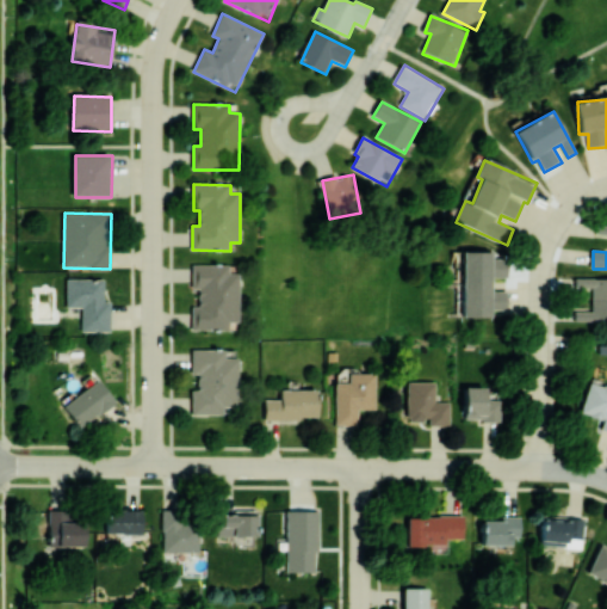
[(465,319),(495,318),(495,311),(509,311),(508,291),(494,293),(494,278),(507,278),(507,260),(494,260),(494,252),(463,253),(465,319)]
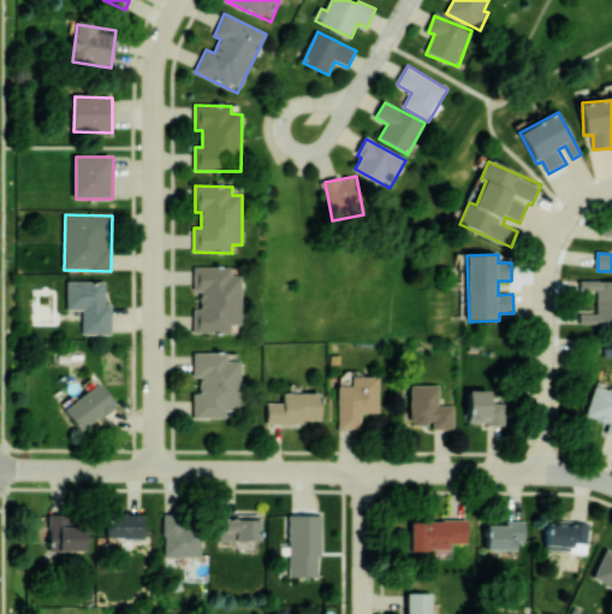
[(195,334),(232,334),(232,325),(242,325),(242,277),(232,277),(232,269),(195,269),(195,293),(202,293),(202,311),(195,311),(195,334)]
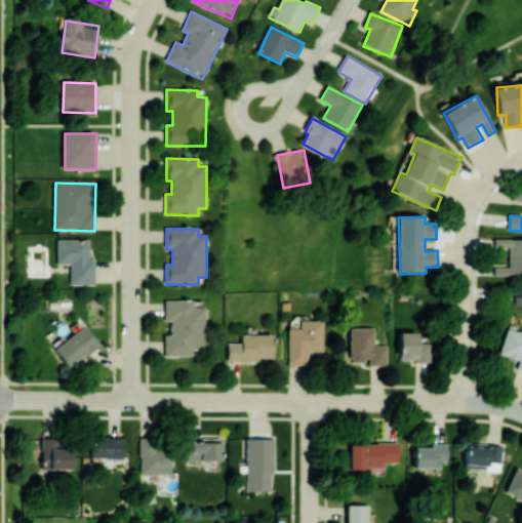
[(521,240),(496,239),(496,248),(511,248),(511,269),(496,269),(496,276),(521,277),(521,240)]
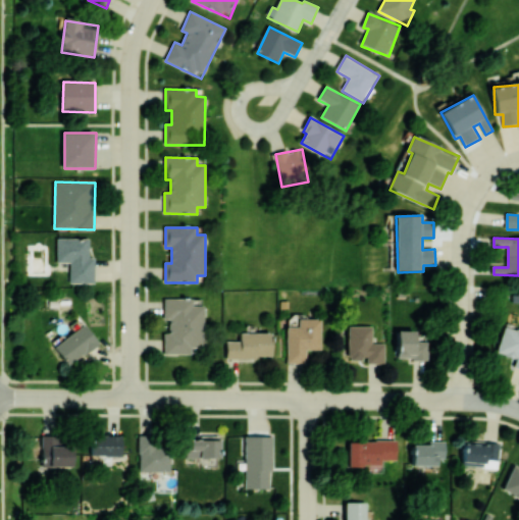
[(96,283),(96,258),(91,258),(91,239),(58,239),(57,263),(71,264),(71,283),(96,283)]
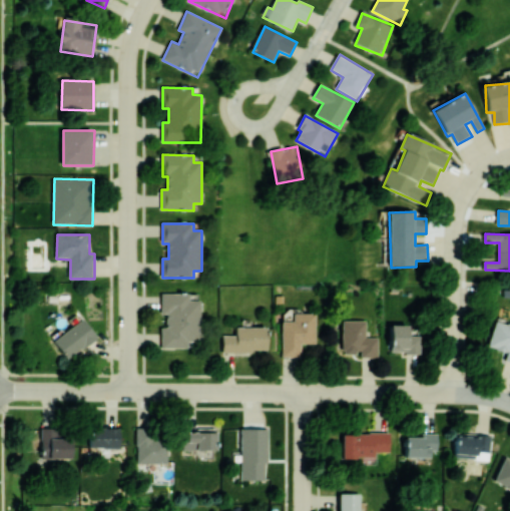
[(162,328),(162,349),(200,349),(200,301),(190,301),(190,295),(162,295),(162,315),(167,315),(167,328),(162,328)]
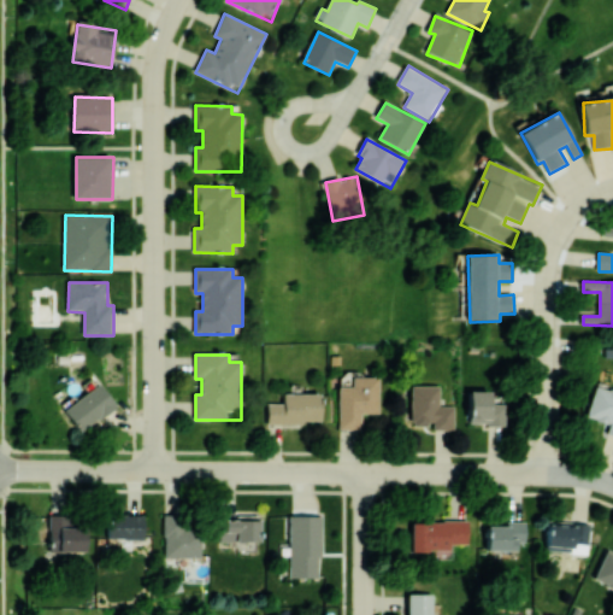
[(382,379),(355,378),(354,387),(341,387),(340,431),(363,431),(363,415),(382,415),(382,379)]
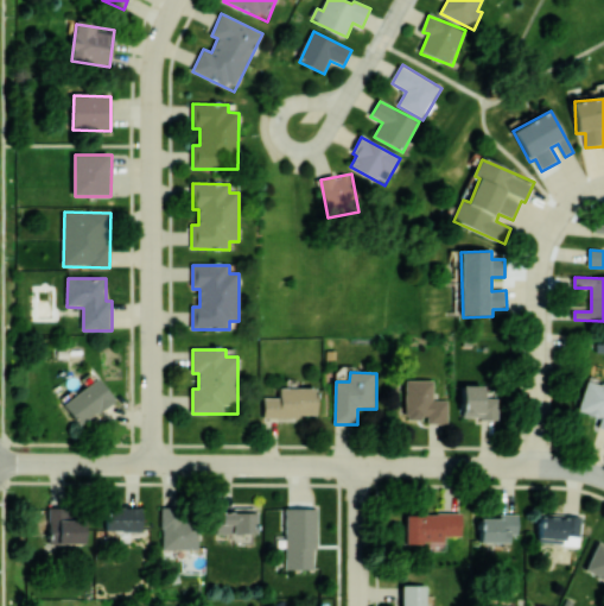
[(64,405),(81,427),(116,401),(100,379),(64,405)]
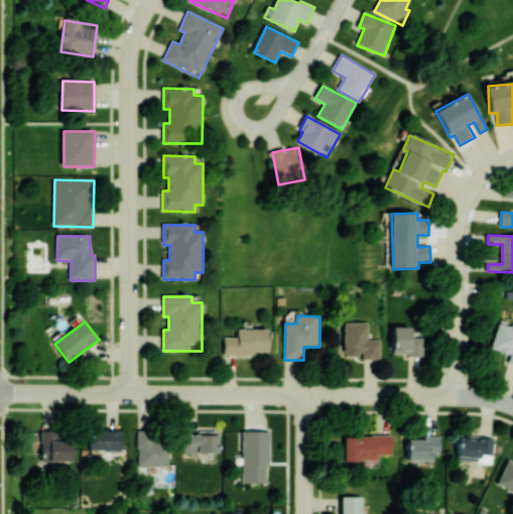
[(382,361),(382,340),(370,340),(370,324),(347,323),(346,356),(364,357),(364,360),(382,361)]
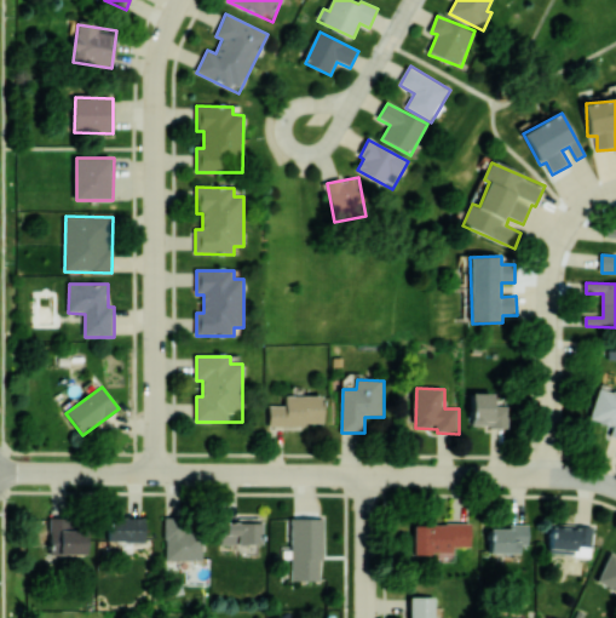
[(615,392),(596,392),(596,424),(612,424),(612,438),(615,438),(615,392)]
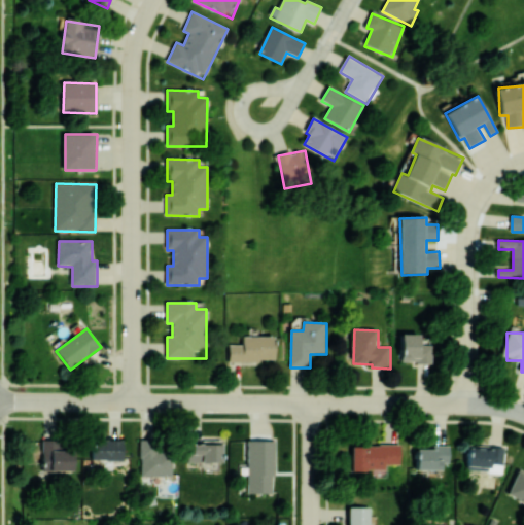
[(420,335),(402,335),(403,363),(434,363),(433,345),(420,346),(420,335)]
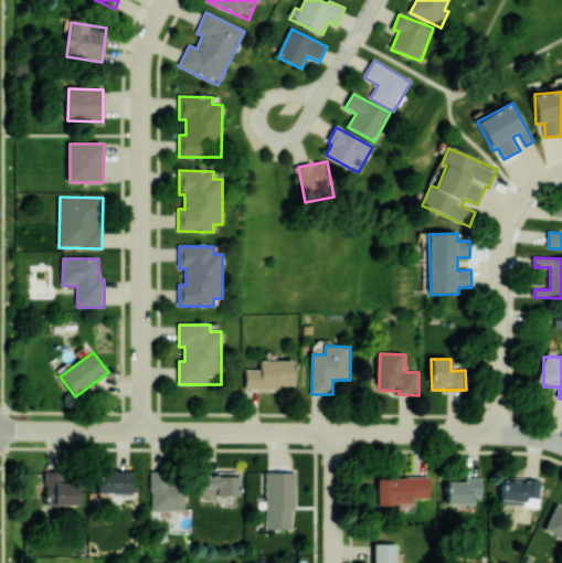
[(246,370),(246,390),(279,390),(279,385),(296,386),(296,361),(262,361),(262,371),(246,370)]
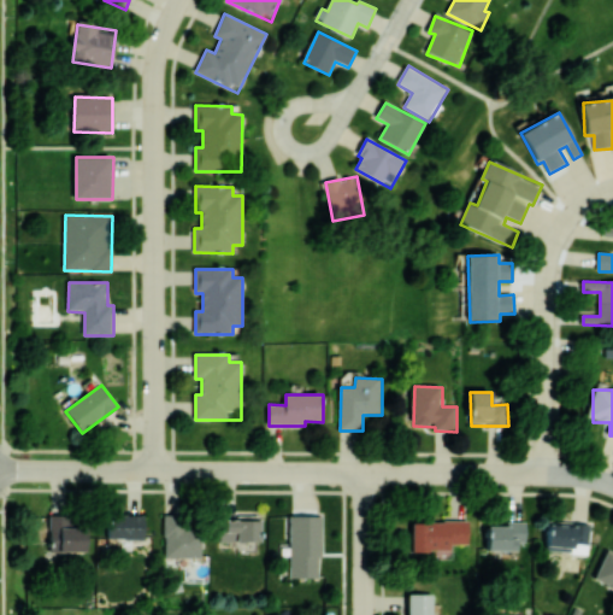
[(88,552),(87,516),(51,517),(52,554),(88,552)]
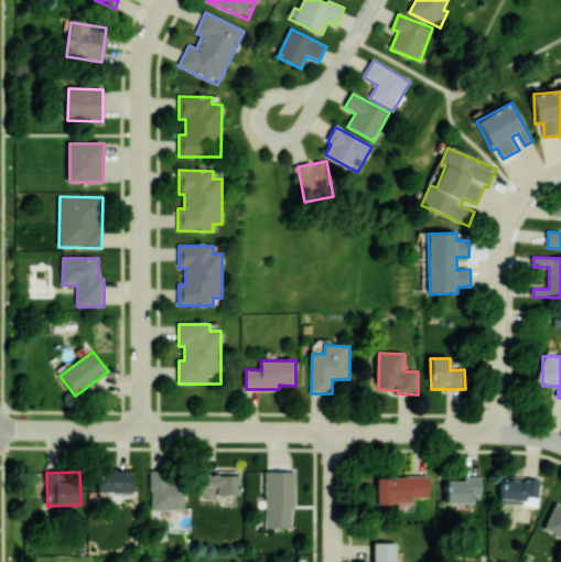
[(132,494),(132,472),(100,472),(101,495),(132,494)]
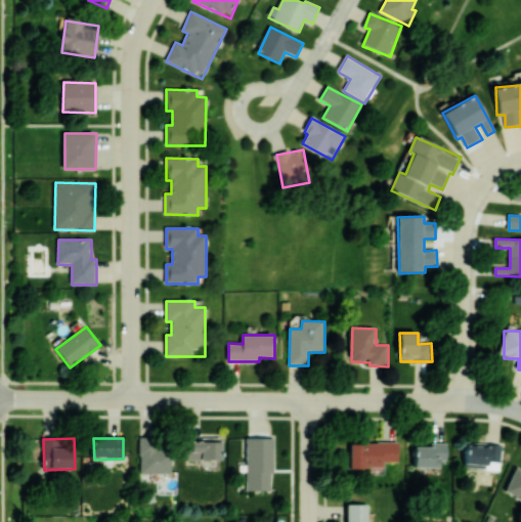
[(173,474),(172,445),(149,446),(149,438),(140,438),(141,474),(173,474)]
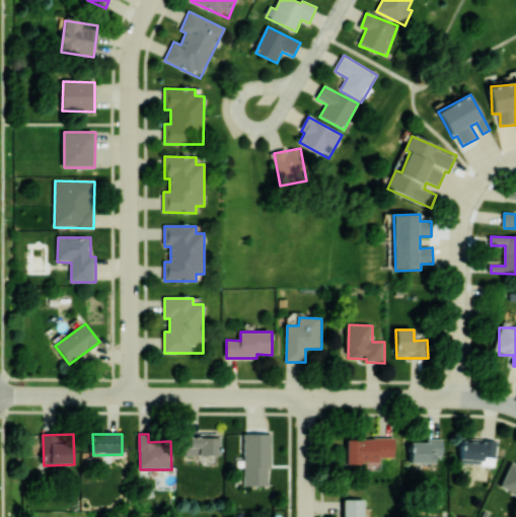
[(244,435),(245,487),(273,486),(271,434),(244,435)]
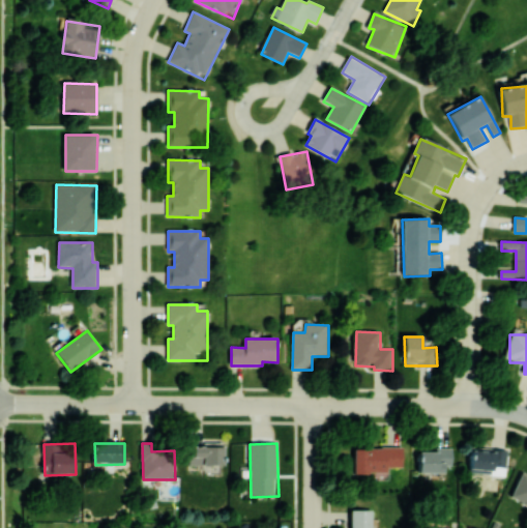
[(225,444),(203,444),(203,448),(191,447),(191,466),(224,467),(225,444)]
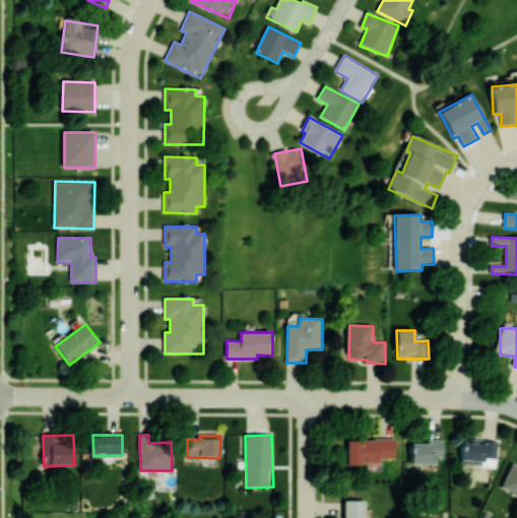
[(437,465),(438,457),(445,458),(445,441),(428,440),(428,444),(412,444),(411,464),(437,465)]
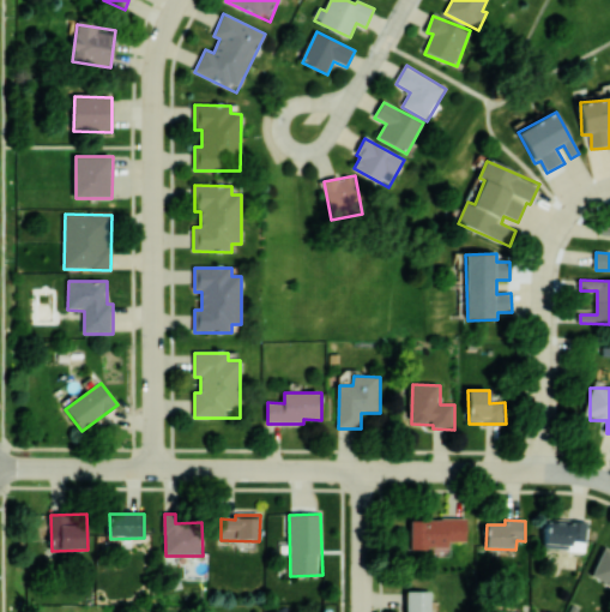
[(469,521),(411,521),(411,549),(452,550),(452,543),(467,543),(469,521)]
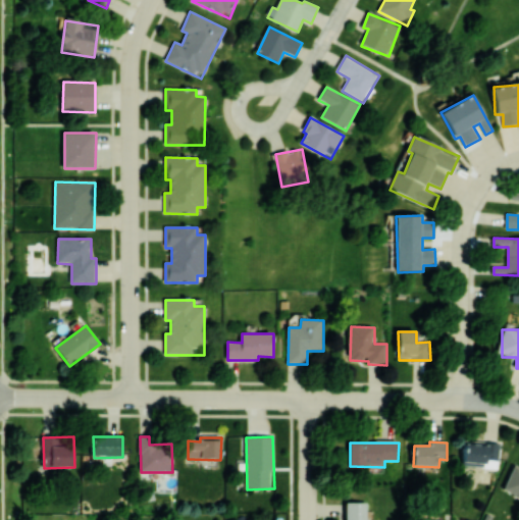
[(518,466),(515,465),(505,491),(517,497),(518,494),(518,466)]
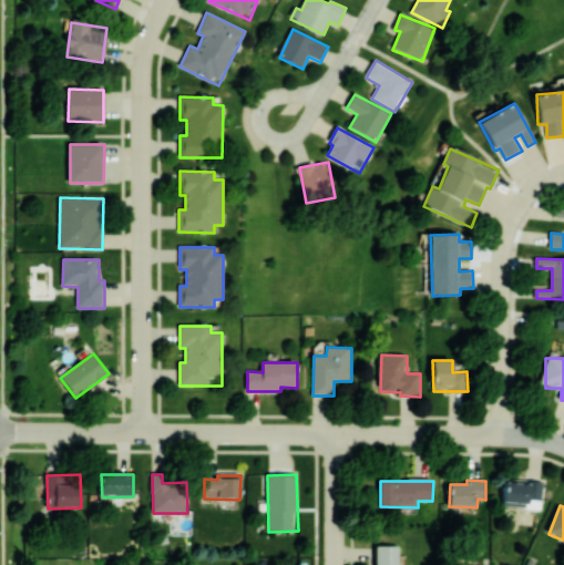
[(399,564),(400,547),(378,546),(376,564),(399,564)]
